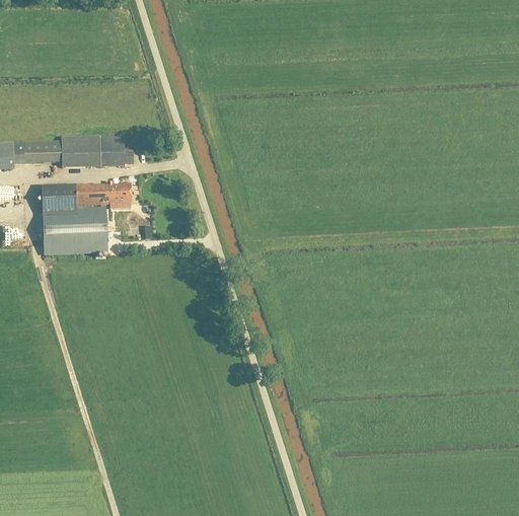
[(99,136),(62,137),(63,166),(100,165),(99,136)]
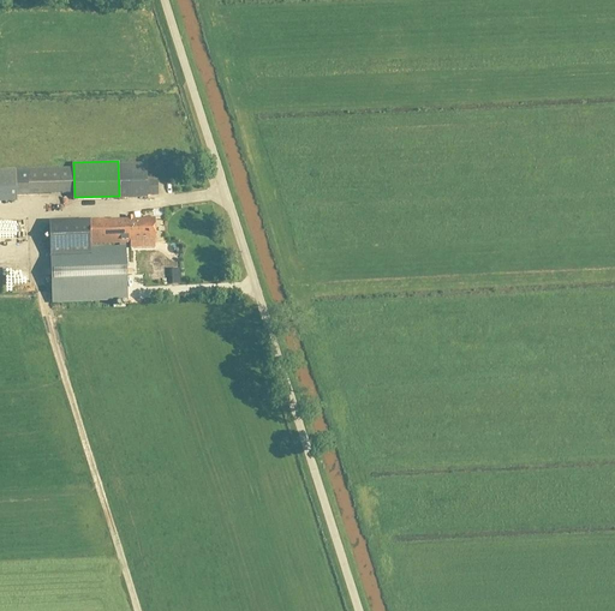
[(147,161),(118,161),(119,196),(147,196),(147,161)]
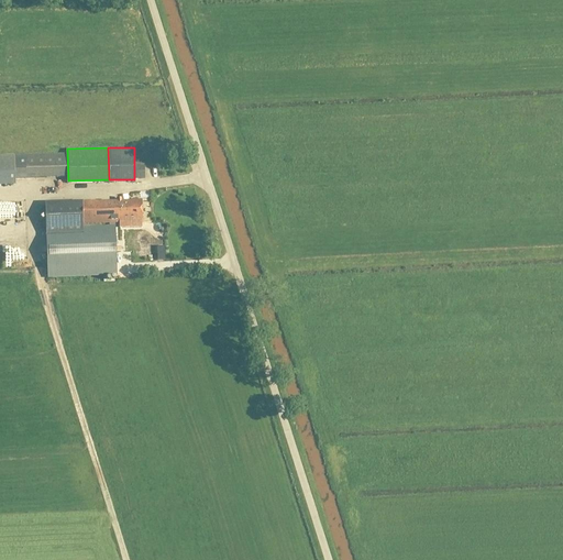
[(0,187),(0,200),(24,200),(24,188),(0,187)]
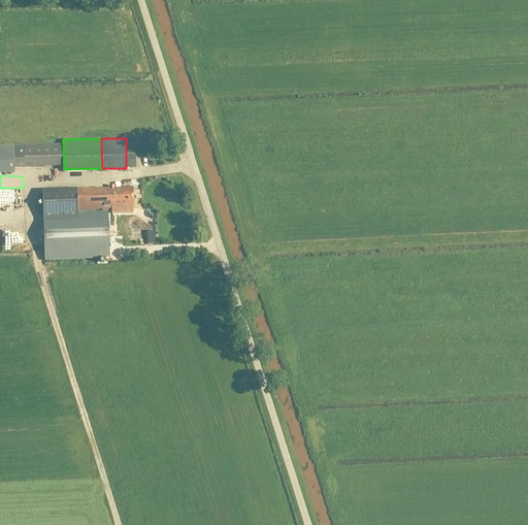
[(132,211),(132,206),(133,206),(132,186),(77,188),(78,209),(104,208),(104,211),(43,214),(44,249),(45,260),(108,257),(108,247),(107,207),(111,207),(111,212),(132,211)]
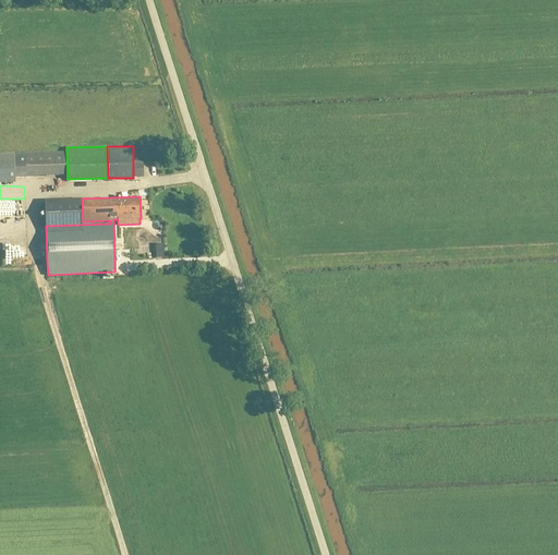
[(12,206),(0,205),(0,219),(12,219),(12,206)]
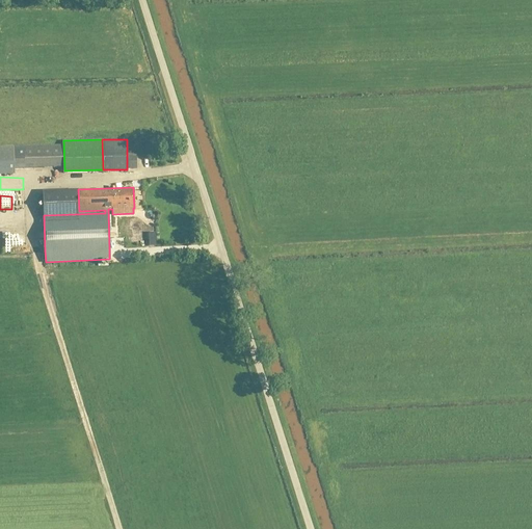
[(143,218),(143,235),(153,235),(153,218),(143,218)]
